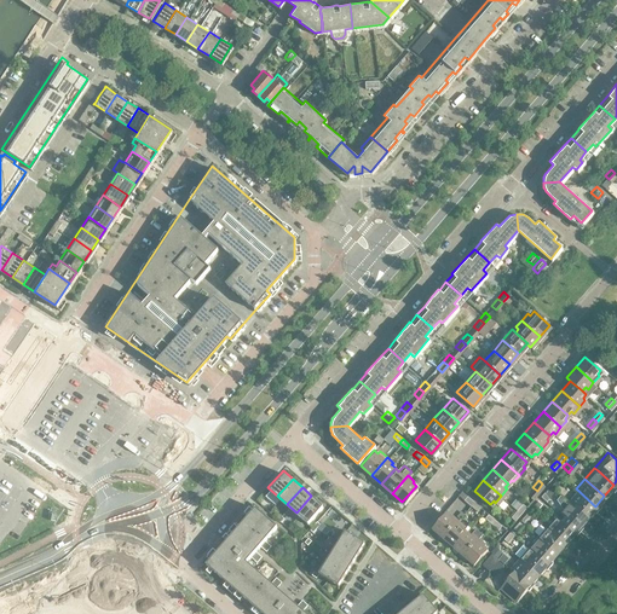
[(531,497),(537,491),(532,487),(526,493),(531,497)]
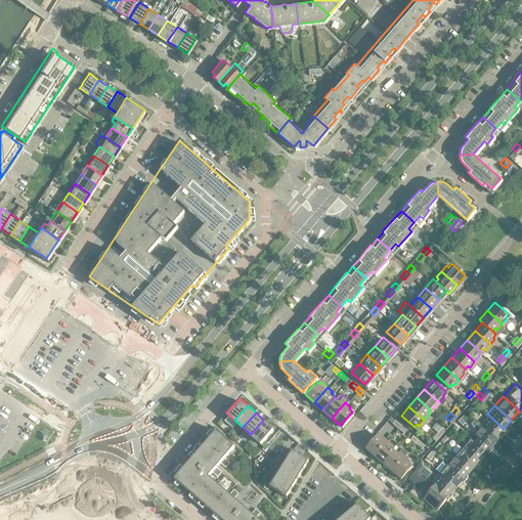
[(504,429),(487,414),(479,423),(495,437),(504,429)]
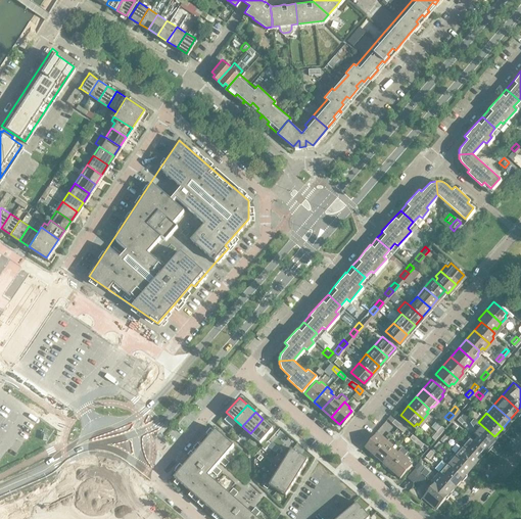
[(475,435),(473,438),(468,434),(460,443),(476,458),(494,436),(478,422),(472,416),(468,420),(473,428),(471,431),(475,435)]
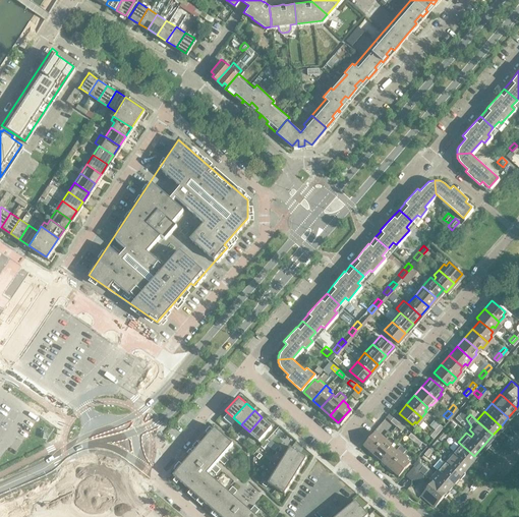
[(262,417),(249,432),(257,439),(261,441),(262,440),(264,437),(261,435),(270,424),(262,417)]
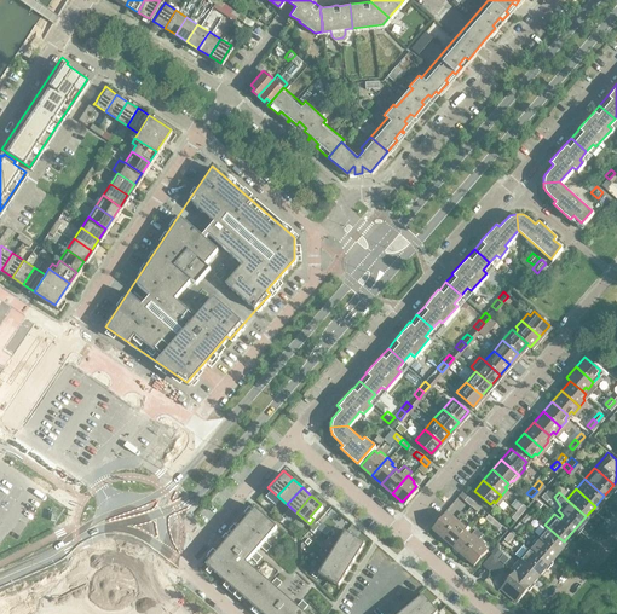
[(472,498),(468,503),(476,509),(479,504),(472,498)]
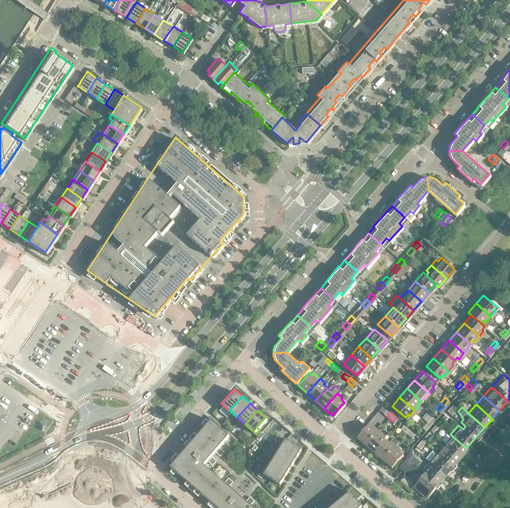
[(430,415),(425,420),(429,423),(434,417),(430,415)]
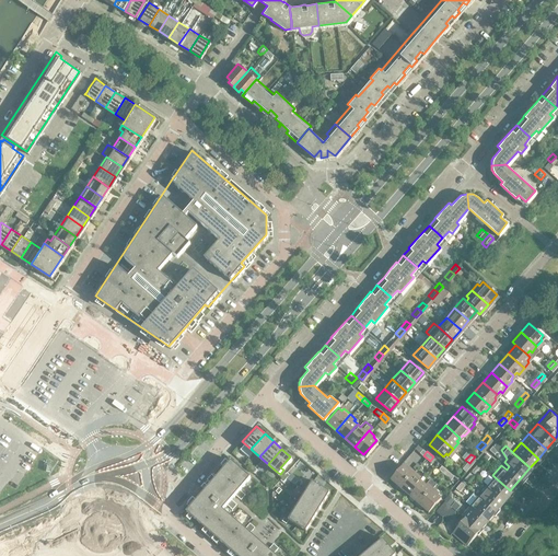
[(229,456),(195,497),(184,508),(239,555),(278,555),(271,549),(277,544),(271,540),(267,545),(248,530),(253,524),(247,520),(243,525),(221,506),(225,501),(231,506),(235,501),(230,496),(233,491),(239,496),(243,491),(237,486),(248,474),(230,458),(229,456)]
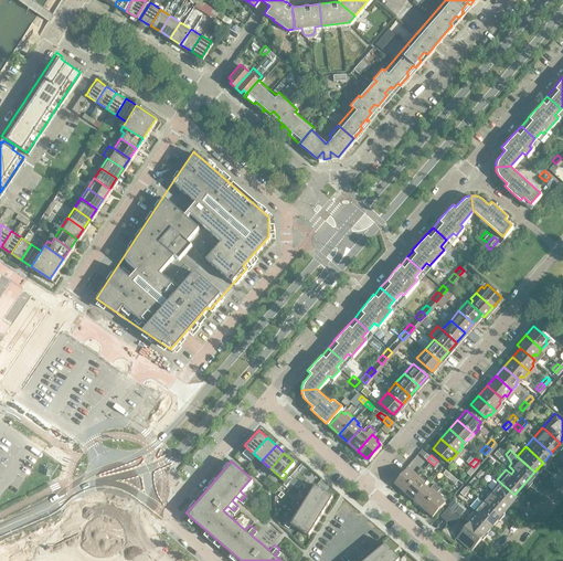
[(468,473),(474,467),(469,464),(465,470),(468,473)]
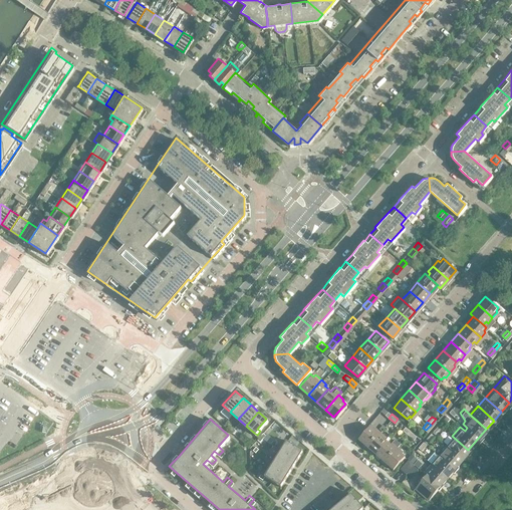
[(437,422),(431,430),(434,432),(440,425),(437,422)]
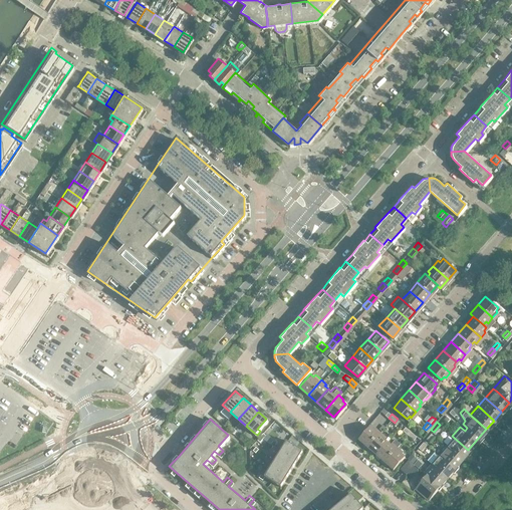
[(365,444),(378,430),(372,425),(371,427),(367,424),(356,437),(365,444)]
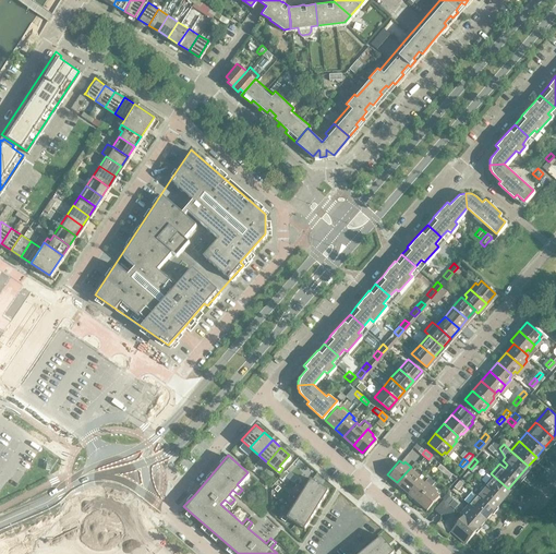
[(435,465),(440,470),(444,466),(438,461),(435,465)]
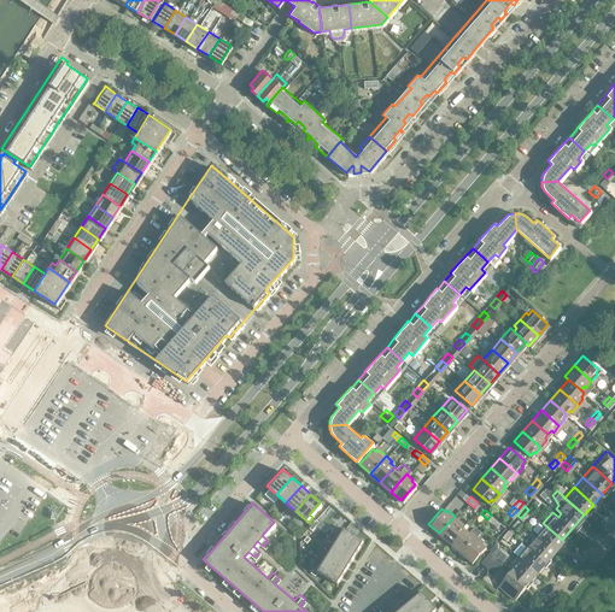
[(498,521),(491,515),(487,519),(495,524),(498,521)]
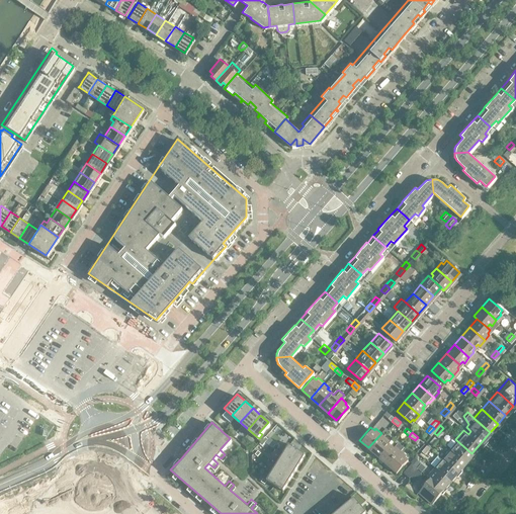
[(368,447),(377,455),(389,442),(385,439),(387,438),(381,433),(368,447)]
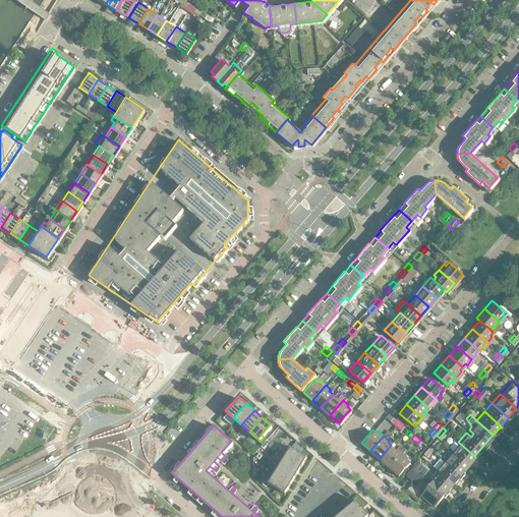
[(439,440),(436,437),(430,442),(434,445),(439,440)]
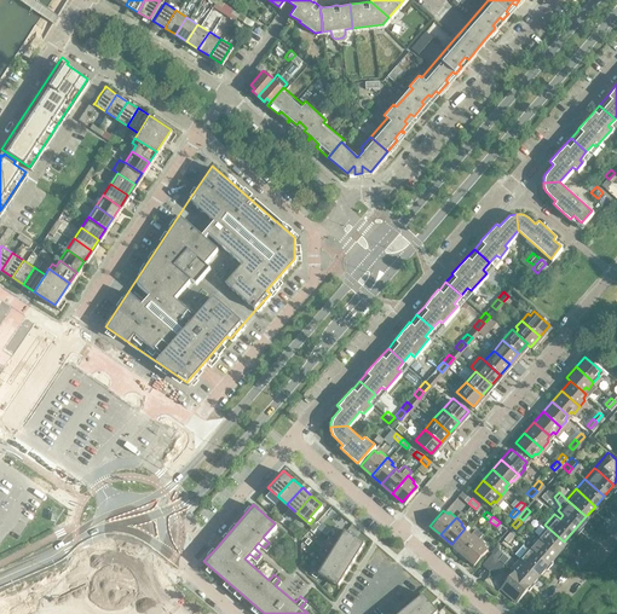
[(339,525),(332,536),(356,551),(363,540),(339,525)]
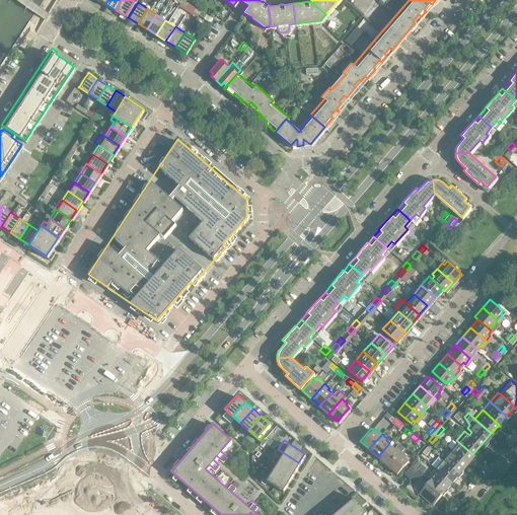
[(449,448),(465,462),(472,454),(456,440),(449,448)]
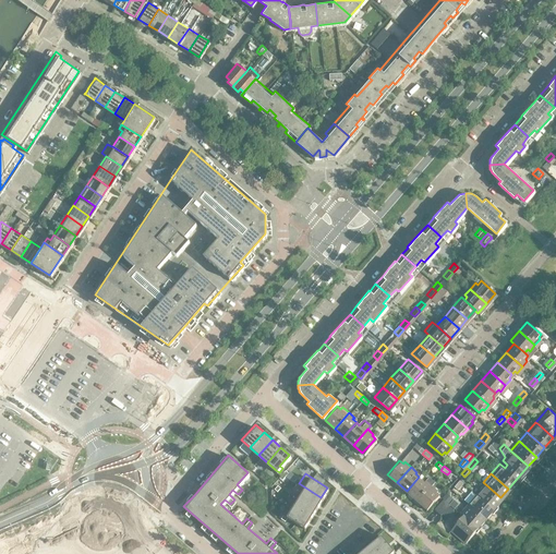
[(430,483),(432,480),(426,474),(422,480),(419,477),(407,491),(415,498),(430,483)]
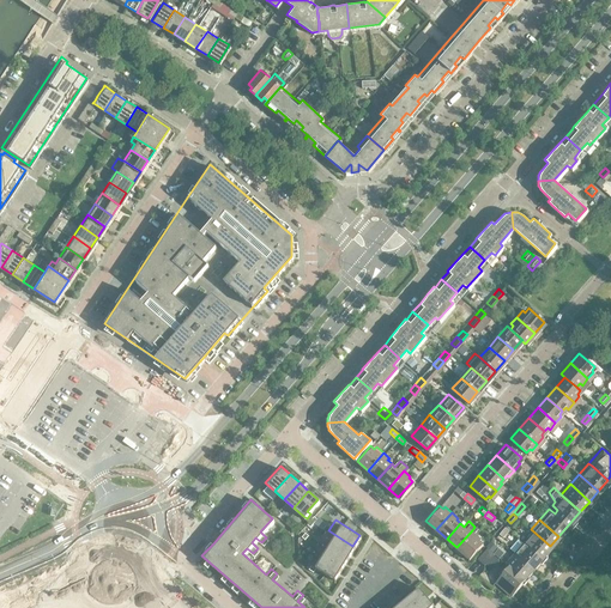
[(503,524),(497,530),(502,534),(507,528),(503,524)]
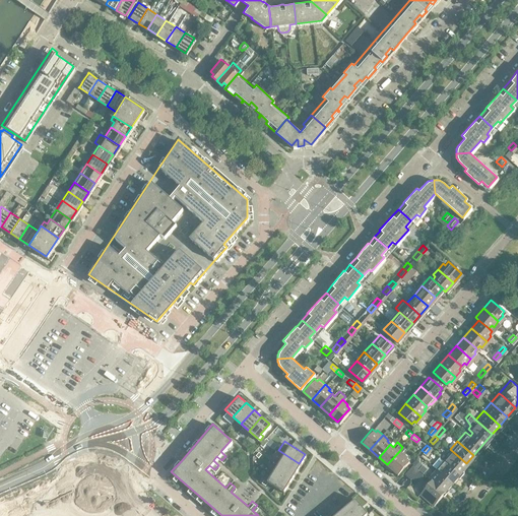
[(442,458),(459,472),(466,463),(450,449),(442,458)]
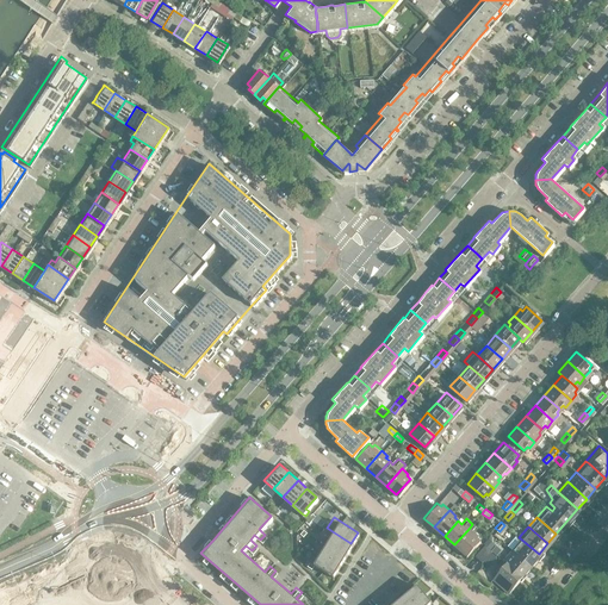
[(327,528),(321,538),(345,553),(351,543),(327,528)]
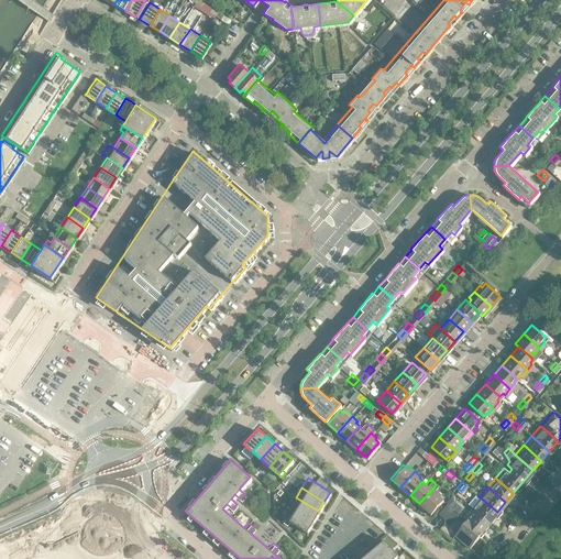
[(419,503),(429,512),(441,497),(438,494),(440,493),(433,488),(419,503)]
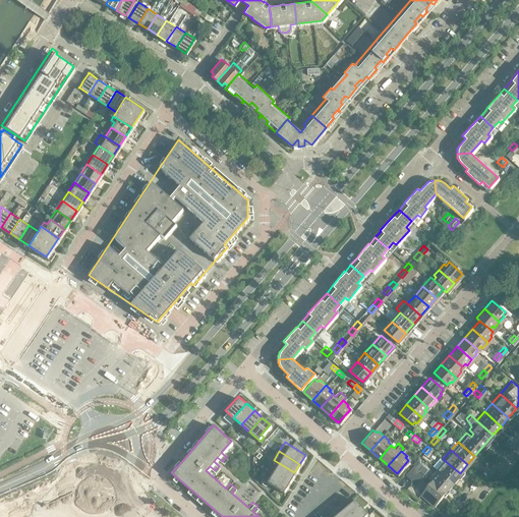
[(415,458),(411,462),(412,463),(417,467),(420,462),(415,458)]
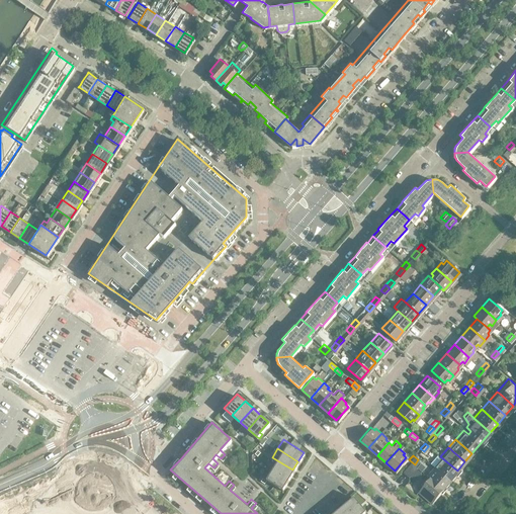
[(433,464),(449,480),(457,470),(440,456),(433,464)]
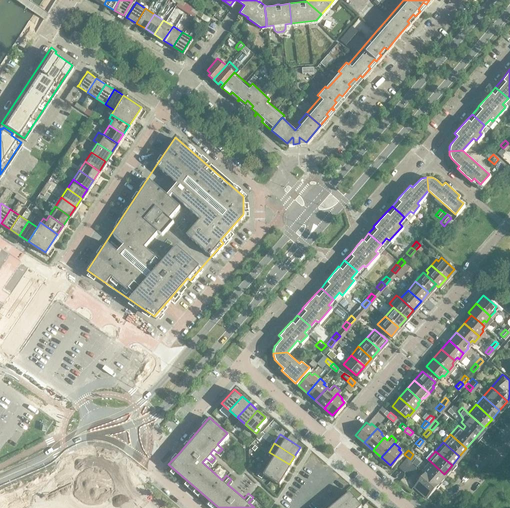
[(269,452),(263,461),(283,473),(289,464),(269,452)]
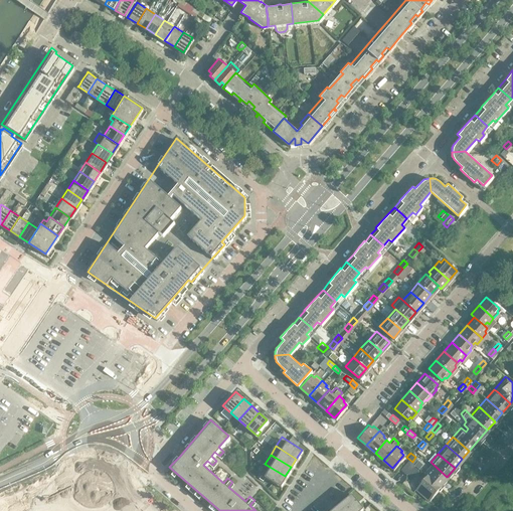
[(404,473),(413,463),(412,463),(412,462),(407,458),(399,468),(404,473)]
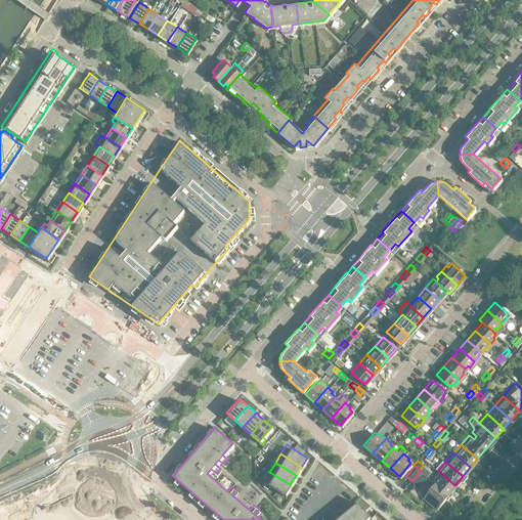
[(433,482),(433,481),(447,493),(454,485),(438,470),(430,479),(433,482)]
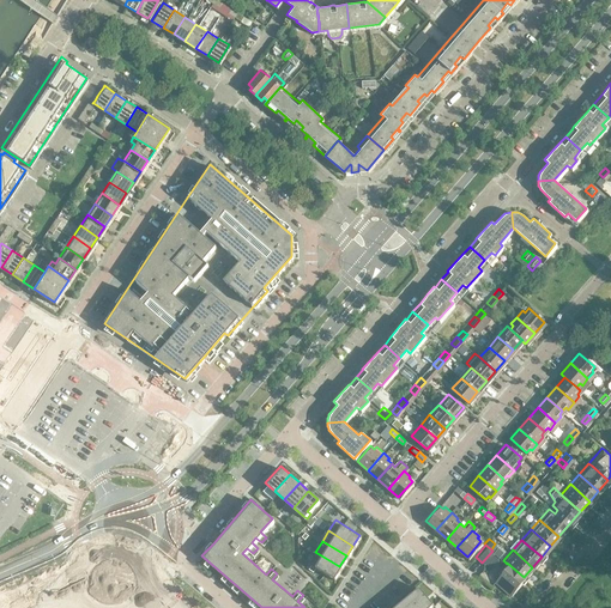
[(315,552),(307,566),(312,569),(313,565),(333,577),(339,566),(315,552)]
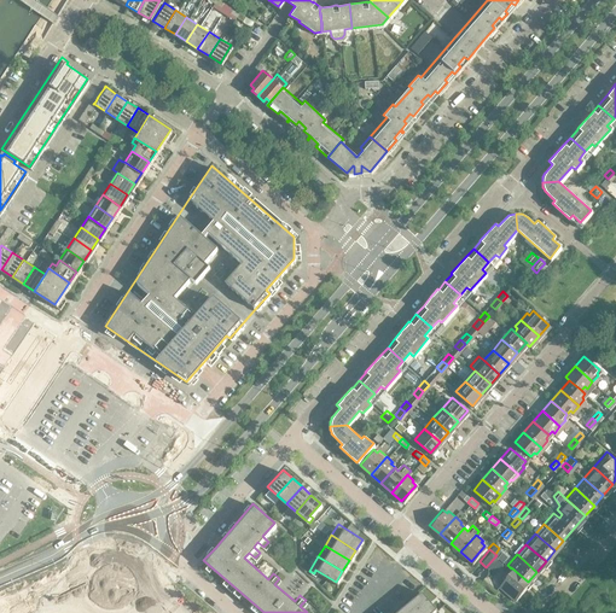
[(528,582),(511,567),(511,568),(497,584),(513,599),(528,582)]
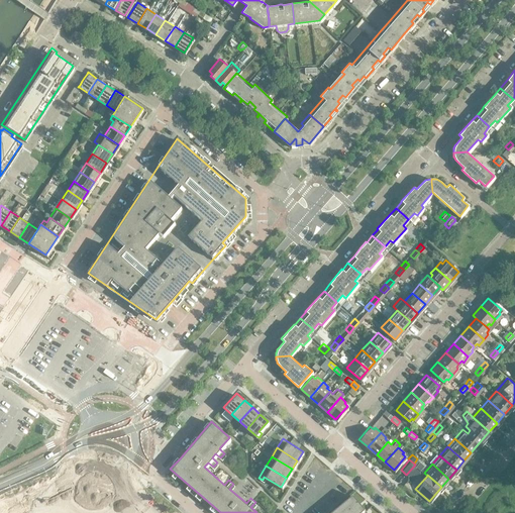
[(351,494),(343,500),(353,512),(366,512),(367,512),(351,494)]
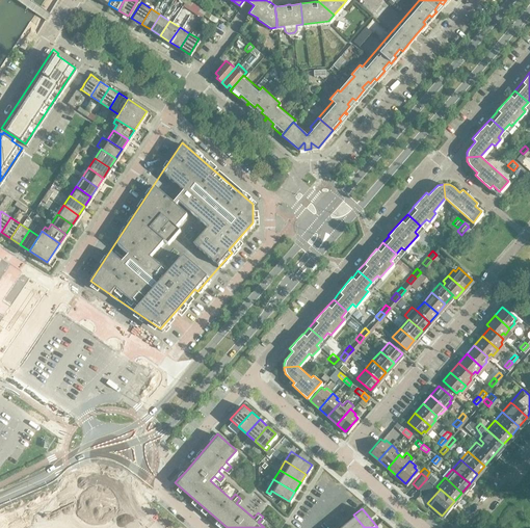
[(364,527),(353,515),(345,522),(349,527),(364,527)]
